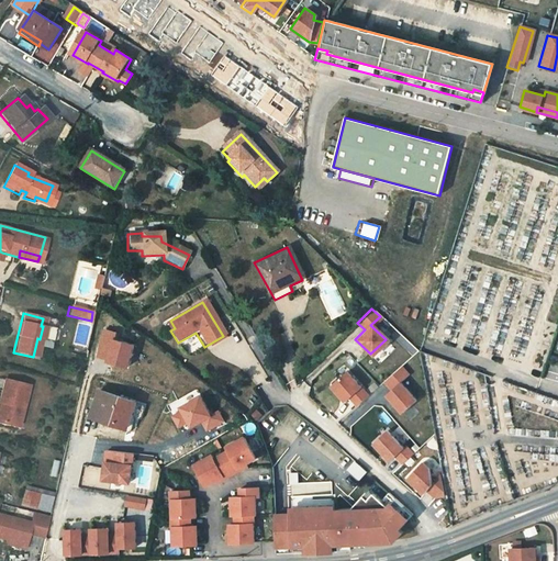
[(165,323),(170,331),(175,328),(170,321),(165,323)]
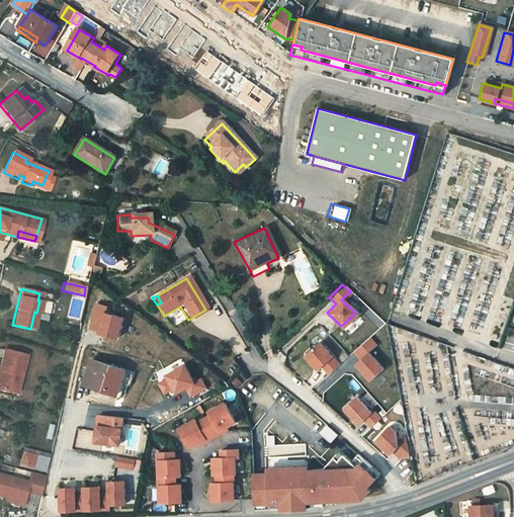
[(86,331),(93,332),(93,335),(112,340),(116,320),(100,316),(102,309),(92,306),(86,331)]
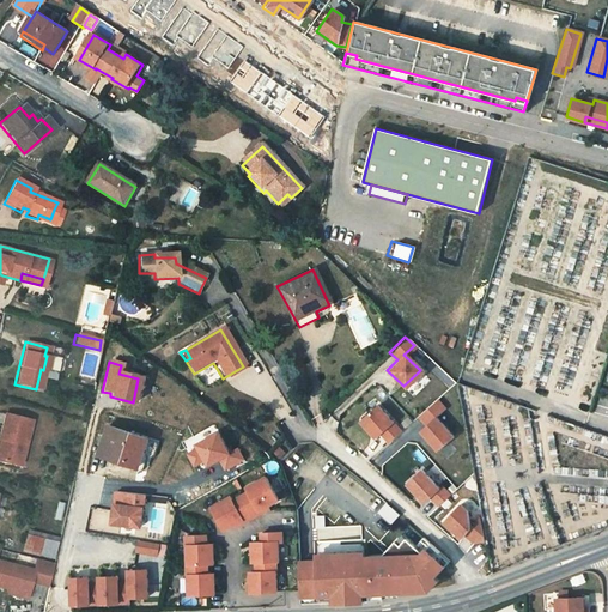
[(423,424),(417,430),(435,449),(450,436),(432,417),(442,408),(433,399),(415,416),(423,424)]
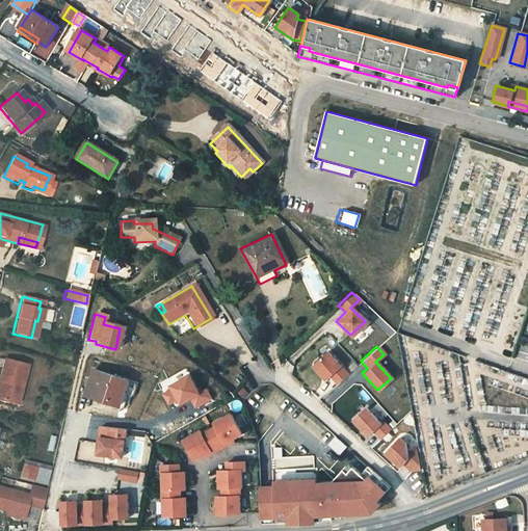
[(326,350),(311,364),(324,379),(330,375),(336,382),(346,373),(326,350)]
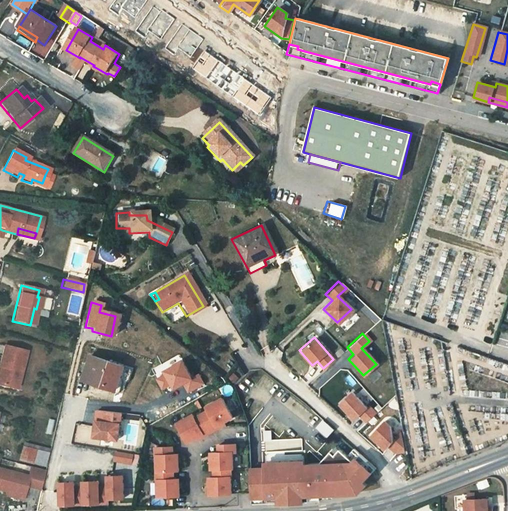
[(0,385),(15,389),(24,351),(3,345),(0,355),(0,363),(1,363),(0,367),(0,385)]
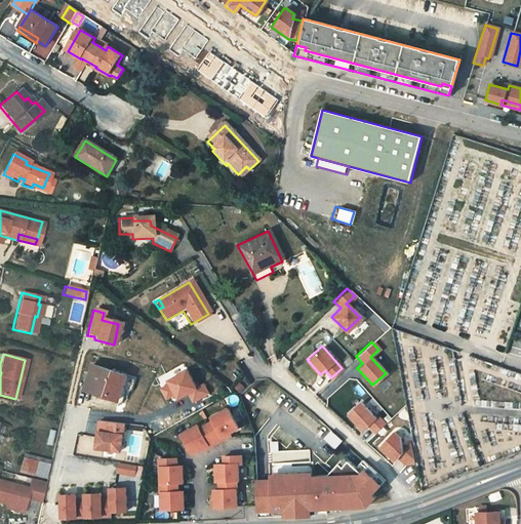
[(115,403),(120,390),(129,392),(132,379),(89,365),(81,390),(105,398),(104,400),(115,403)]
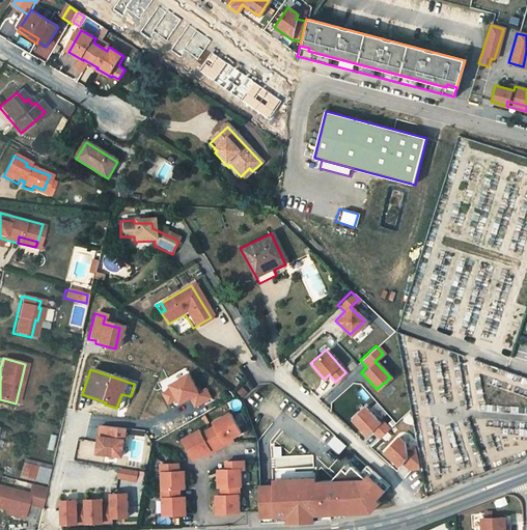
[(164,387),(166,391),(159,395),(164,405),(172,401),(174,406),(187,399),(191,408),(206,399),(201,390),(194,394),(185,375),(164,387)]
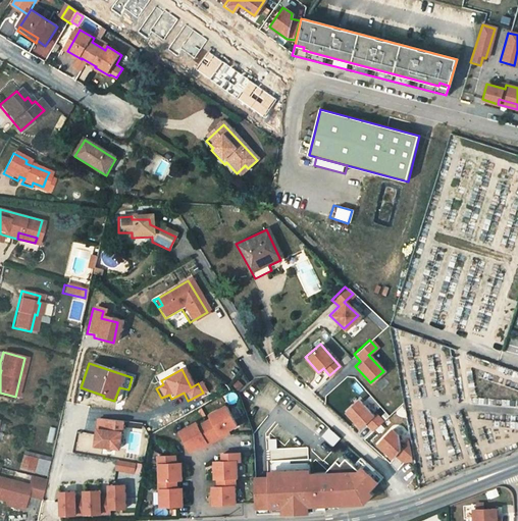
[(356,399),(344,411),(359,427),(363,423),(370,430),(380,421),(373,413),(371,415),(356,399)]
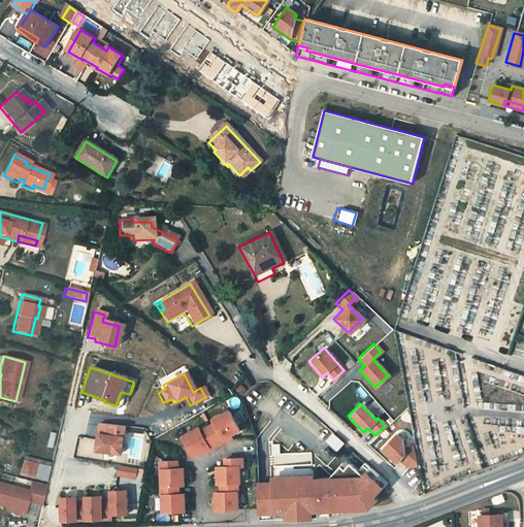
[(208,426),(220,443),(223,441),(221,439),(226,437),(237,431),(226,412),(208,421),(210,424),(208,426)]
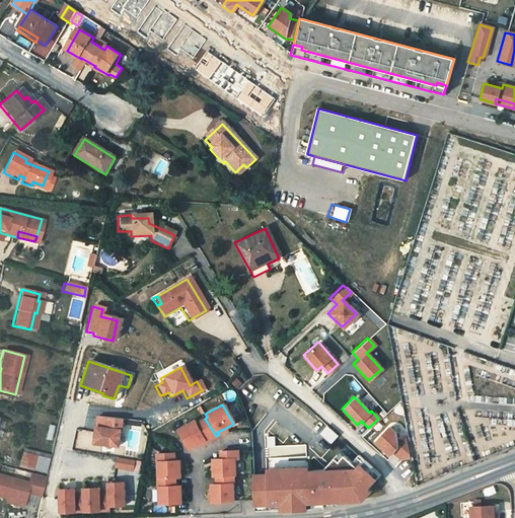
[(114,448),(116,432),(117,432),(119,421),(93,418),(92,429),(91,429),(89,445),(114,448)]
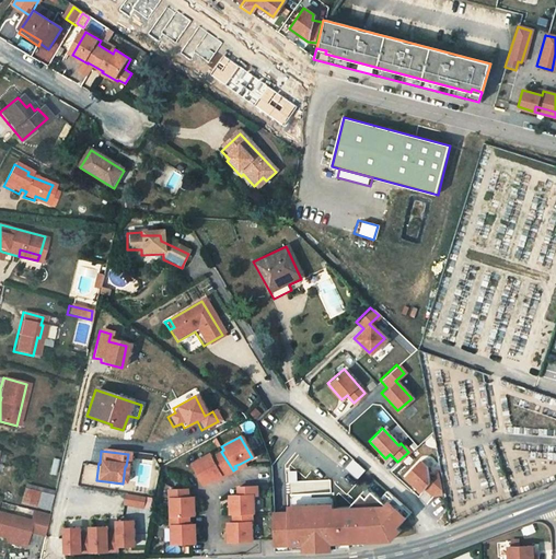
[(233,470),(221,452),(209,457),(207,454),(189,464),(201,485),(211,479),(218,475),(220,478),(228,473),(233,470)]
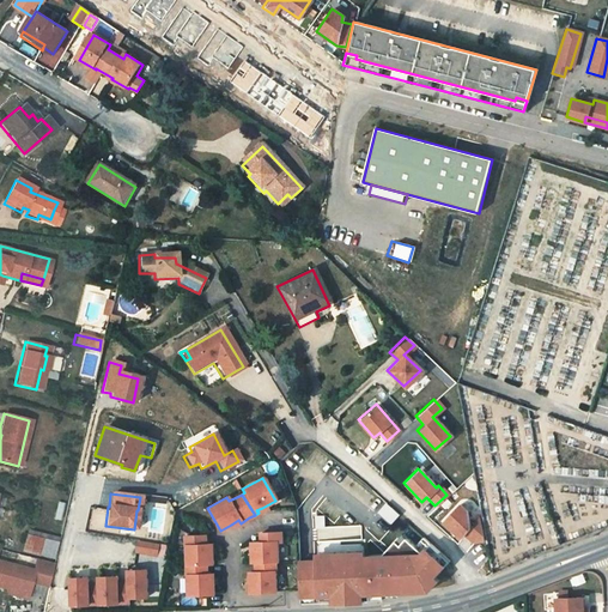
[(384,506),(376,514),(387,523),(394,515),(384,506)]
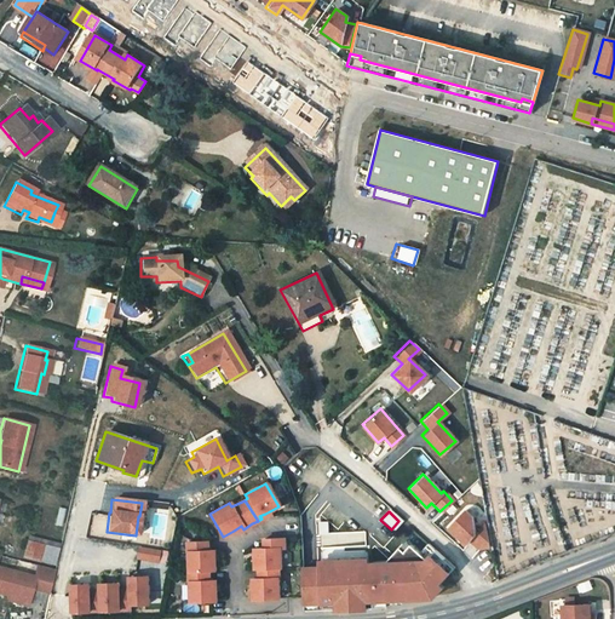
[(461,511),(446,529),(465,545),(467,543),(477,550),(488,549),(482,527),(482,526),(470,529),(470,517),(461,511)]
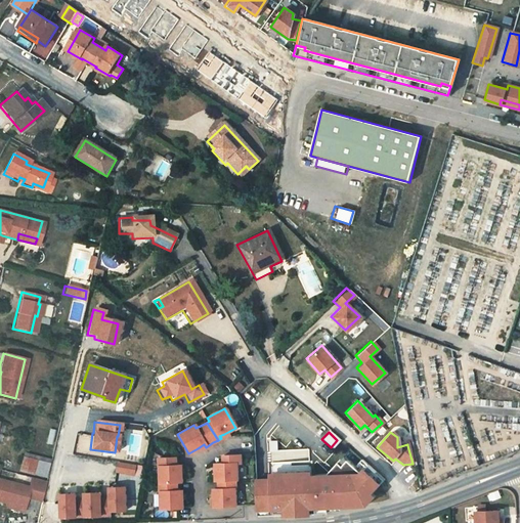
[(306,462),(305,449),(266,451),(267,464),(306,462)]
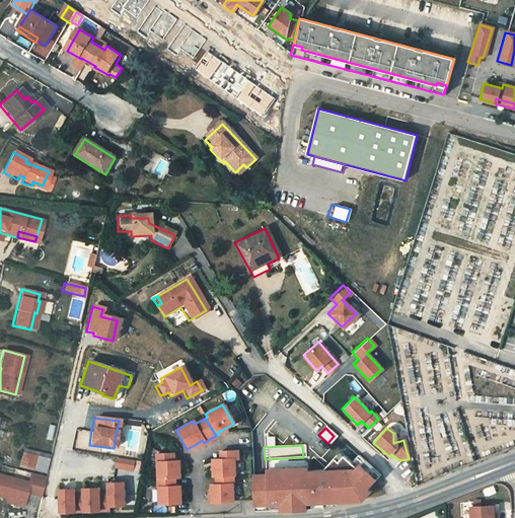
[(237,458),(236,451),(218,452),(218,460),(210,461),(211,474),(233,474),(233,459),(237,458)]
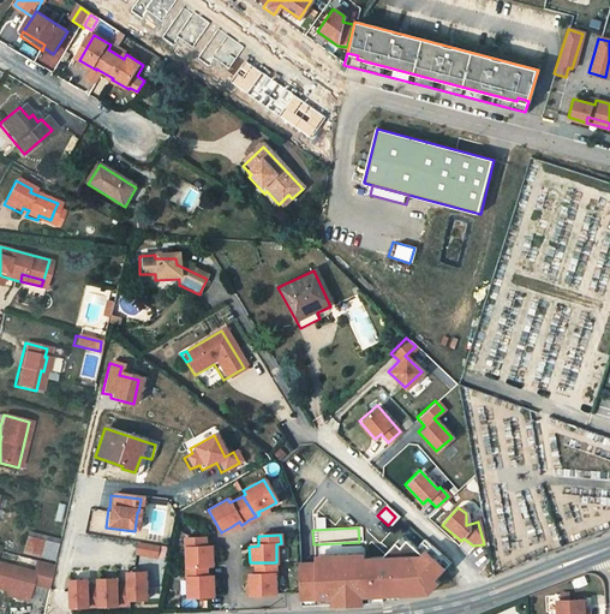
[(51,560),(54,542),(21,536),(18,555),(51,560)]
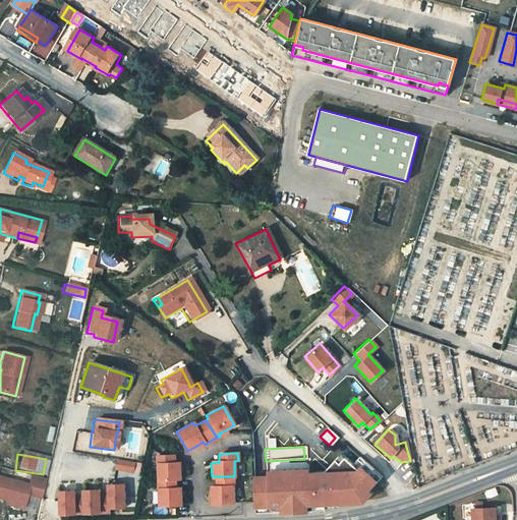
[(172,465),(172,456),(155,457),(155,465),(156,465),(157,478),(175,477),(174,465),(172,465)]
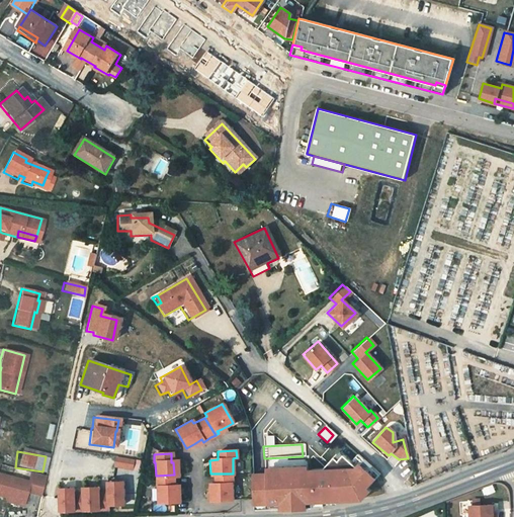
[(300,466),(279,467),(279,471),(265,471),(265,474),(250,474),(251,505),(278,504),(278,511),(304,510),(304,509),(304,503),(321,502),(359,500),(363,496),(360,494),(364,489),(373,479),(365,471),(369,467),(355,454),(349,462),(341,455),(336,461),(332,457),(321,469),(300,470),(300,466)]
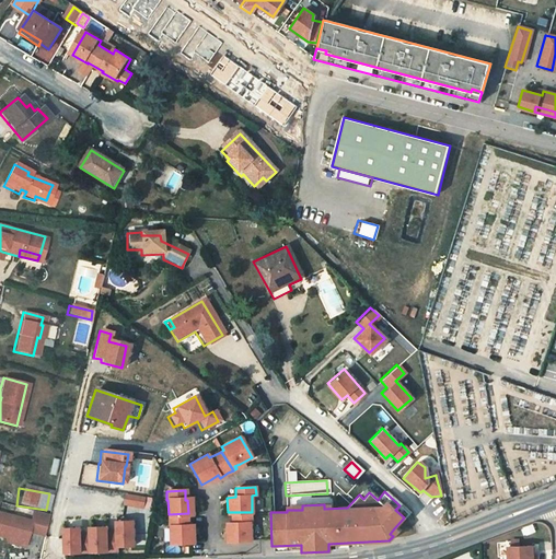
[(141,498),(124,495),(122,504),(140,508),(141,498)]
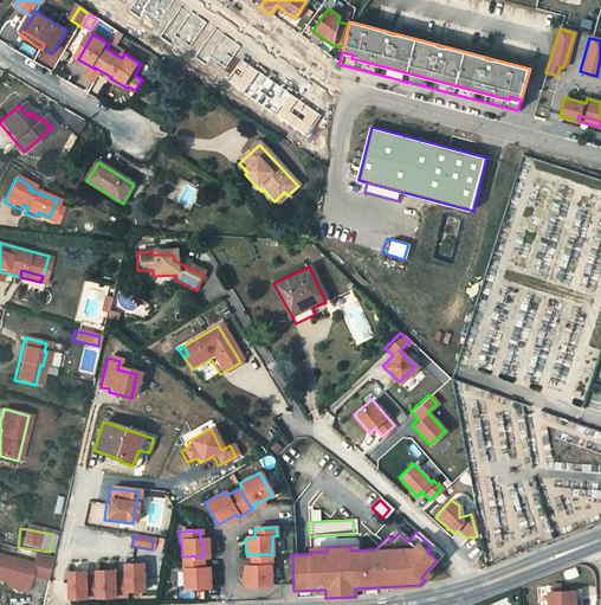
[(165,540),(153,539),(152,549),(162,551),(165,540)]
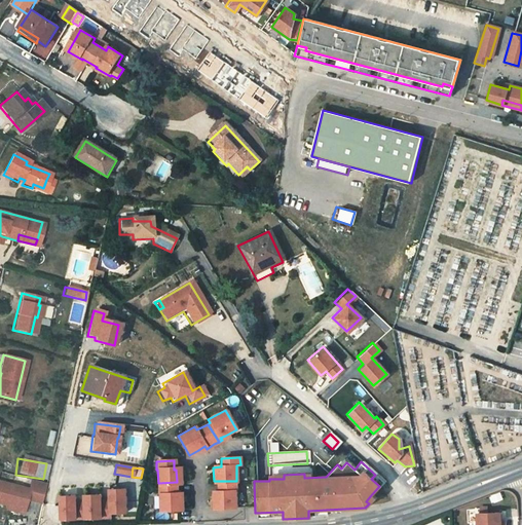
[(383,483),(375,475),(371,479),(379,486),(383,483)]
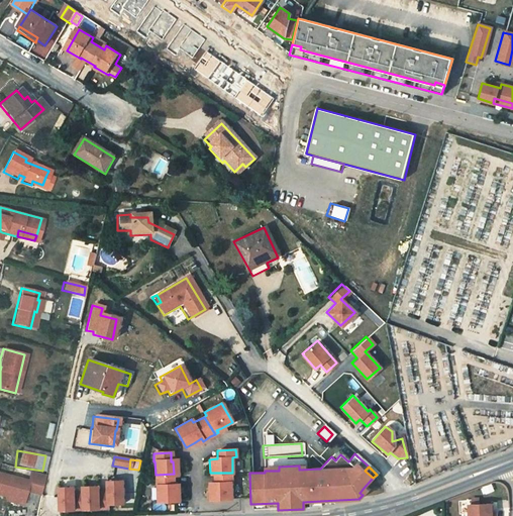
[(23,492),(37,495),(42,476),(27,472),(24,482),(0,475),(0,496),(4,497),(20,502),(23,492)]
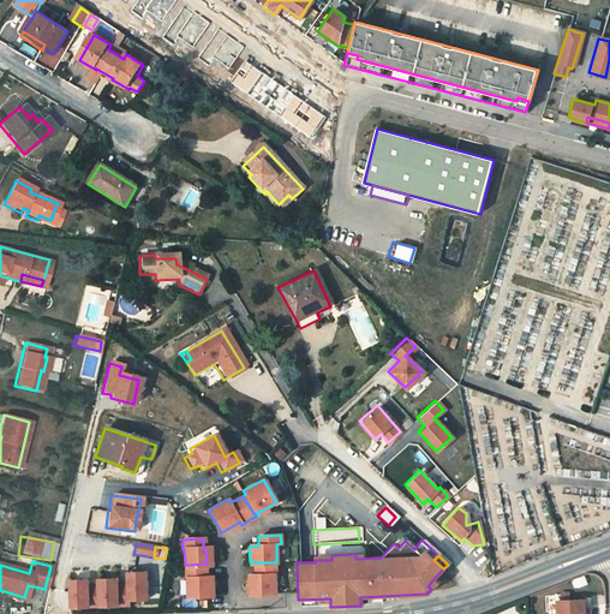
[(276,564),(276,562),(250,562),(250,565),(253,565),(253,574),(247,574),(249,595),(274,595),(274,574),(275,574),(274,565),(276,564)]
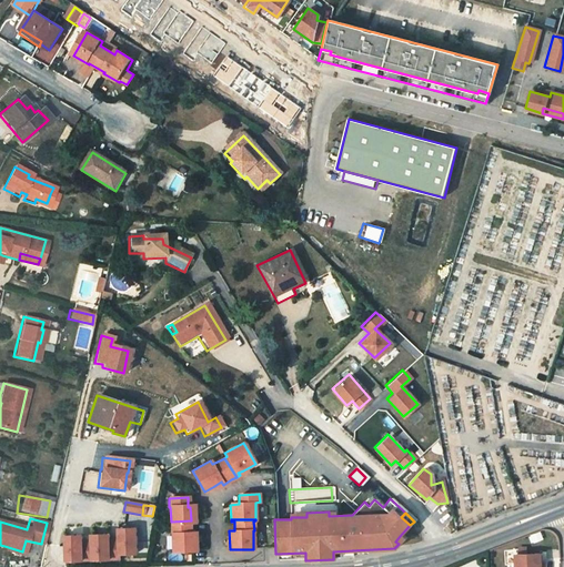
[(172,535),(173,554),(192,553),(191,534),(185,534),(185,525),(191,525),(191,520),(171,522),(171,526),(170,526),(171,535),(172,535)]
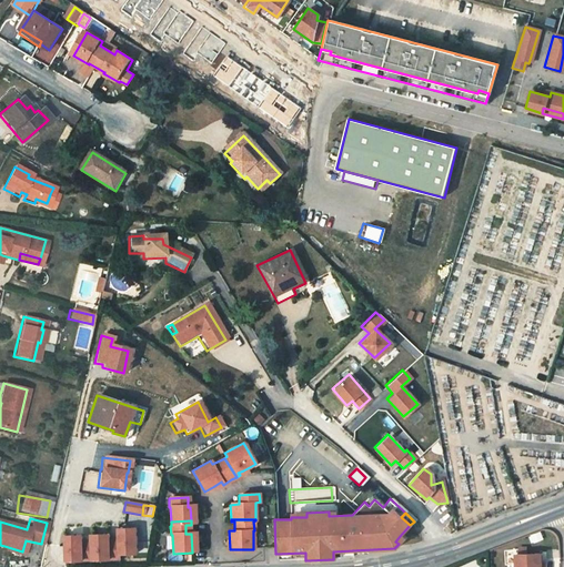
[(116,529),(116,542),(117,555),(133,554),(133,529),(116,529)]
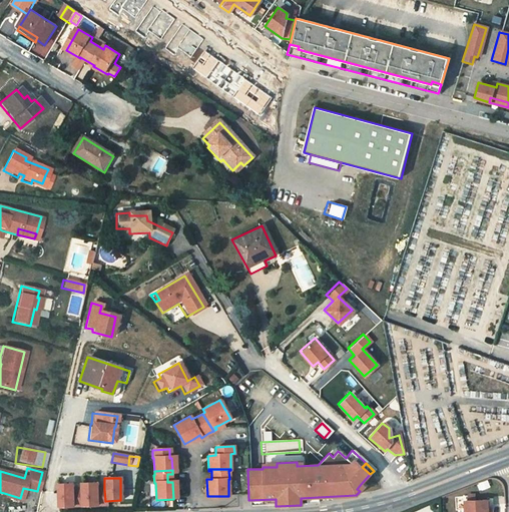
[(79,484),(80,489),(80,506),(105,505),(105,501),(104,489),(95,489),(95,483),(79,484)]
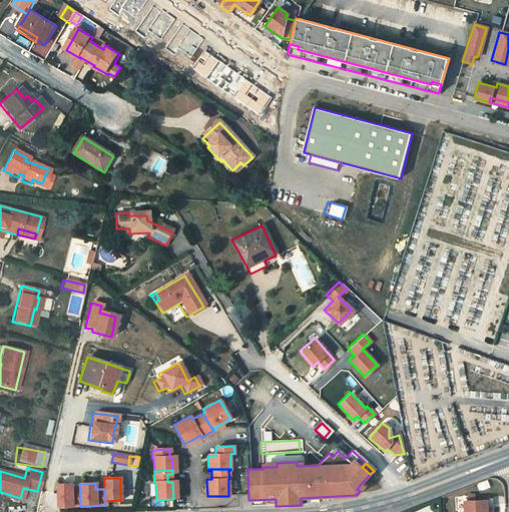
[(71,484),(55,484),(56,507),(80,506),(80,489),(71,490),(71,484)]
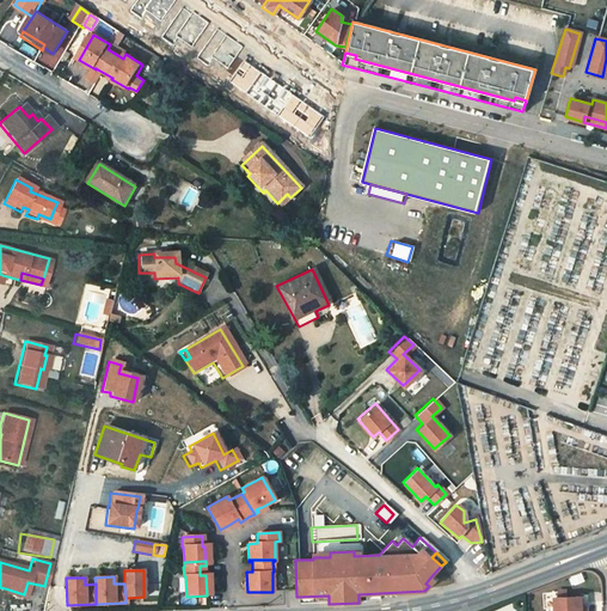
[(578,610),(578,599),(551,600),(550,610),(578,610)]
